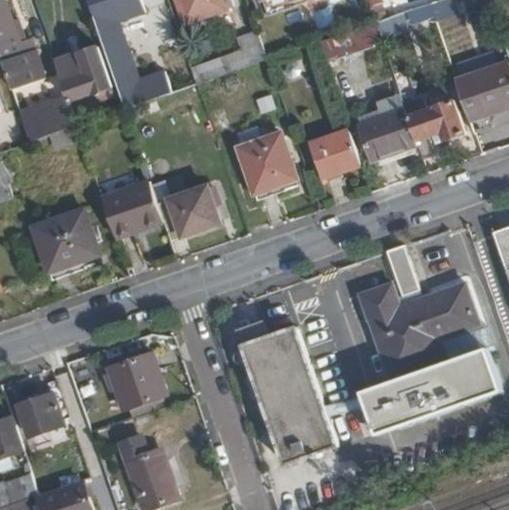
[(0,54),(12,88),(44,77),(34,48),(21,53),(3,0),(0,0),(0,54)]
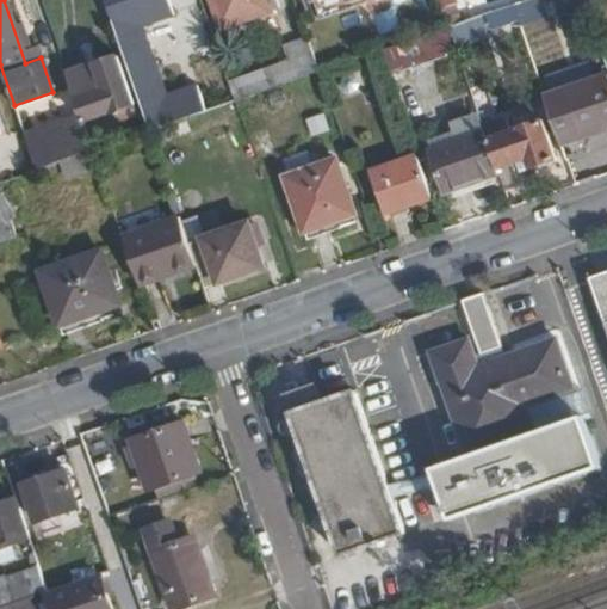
[(101,0),(144,127),(149,125),(162,121),(123,5),(129,4),(134,19),(166,10),(162,0),(101,0)]
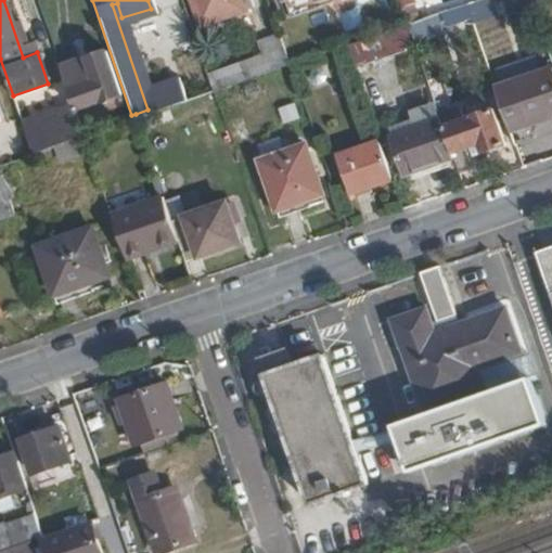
[(190,0),(197,20),(248,2),(247,0),(190,0)]
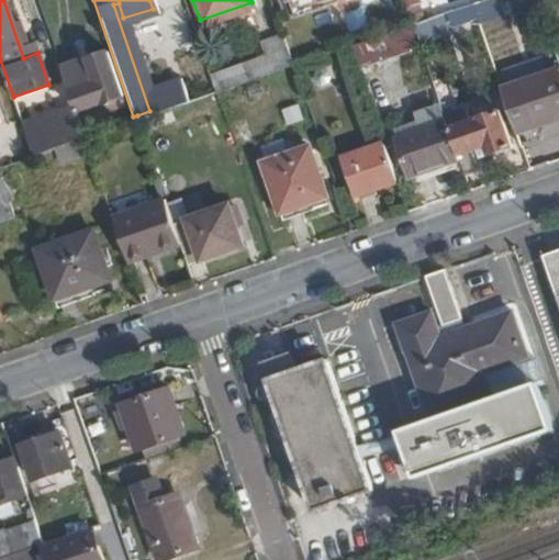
[(403,6),(409,22),(421,18),(415,1),(403,6)]
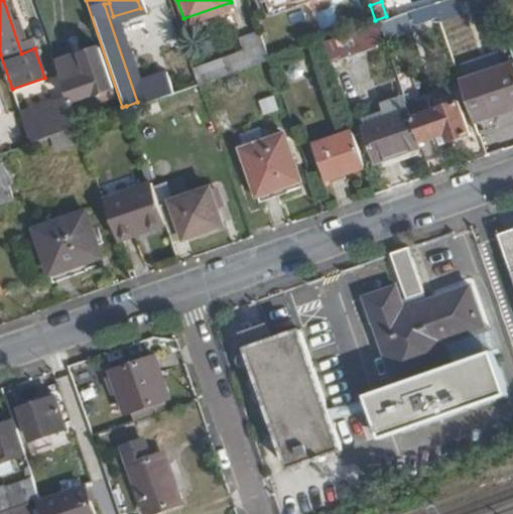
[(375,20),(379,31),(411,20),(407,9),(386,16),(375,20)]
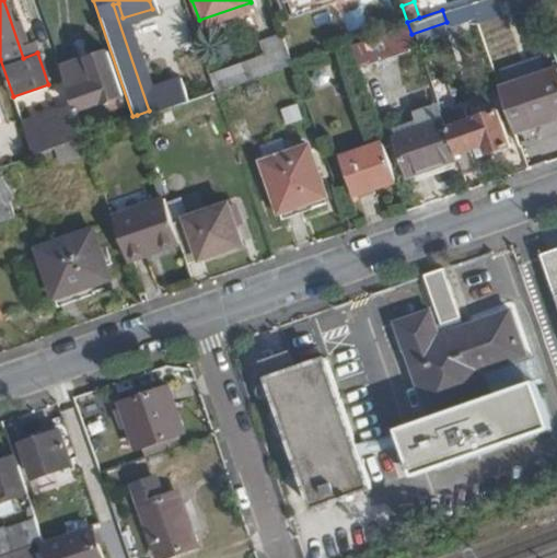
[(264,55),(205,73),(210,90),(289,64),(279,34),(259,41),(264,55)]
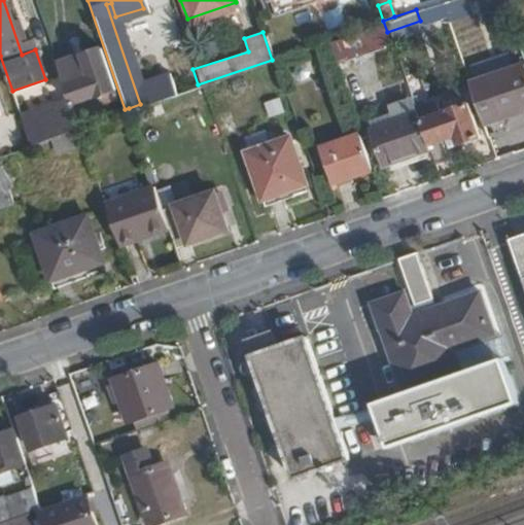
[(53,60),(66,97),(67,101),(110,86),(97,45),(53,60)]
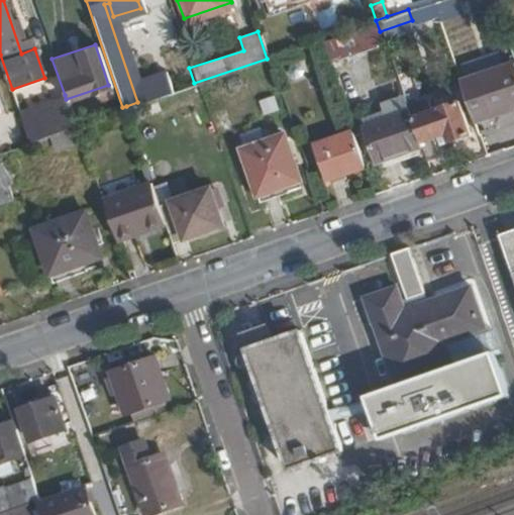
[(458,79),(472,119),(513,104),(513,63),(513,61),(513,60),(458,79)]
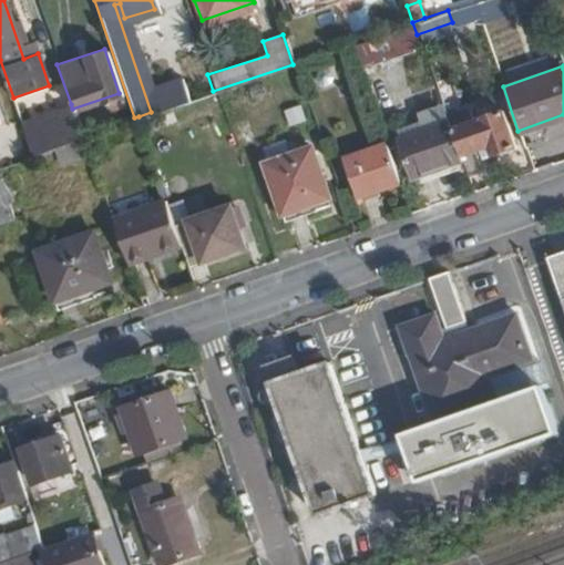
[(139,116),(144,133),(185,119),(180,102),(151,112),(139,116)]
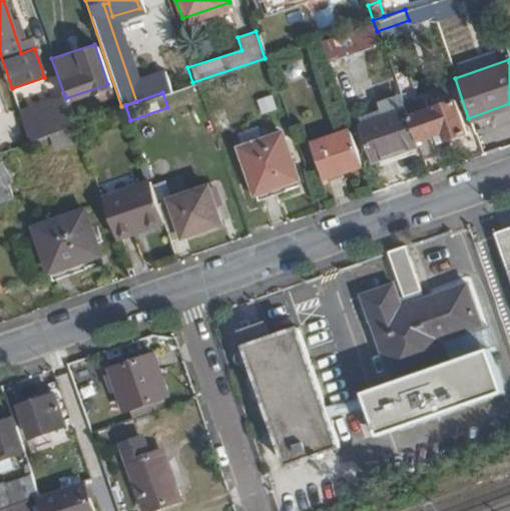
[(16,111),(26,140),(48,132),(74,123),(65,98),(64,94),(16,111)]
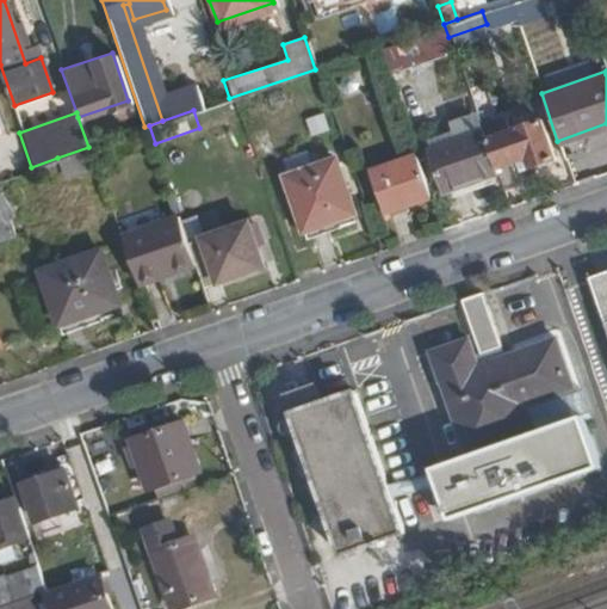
[(483,134),(494,165),(508,161),(526,155),(528,164),(551,155),(537,115),(483,134)]
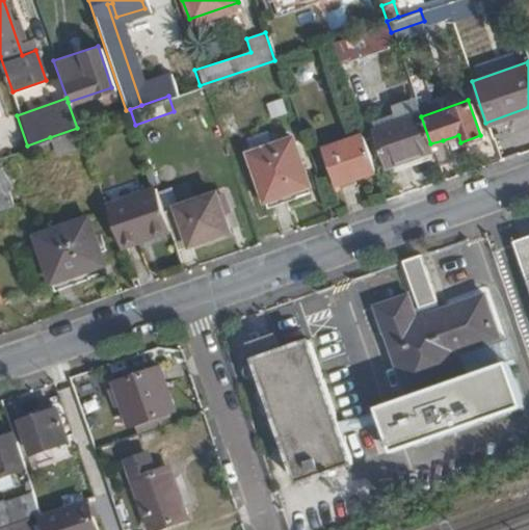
[(373,129),(387,163),(431,148),(430,143),(421,116),(419,112),(373,129)]
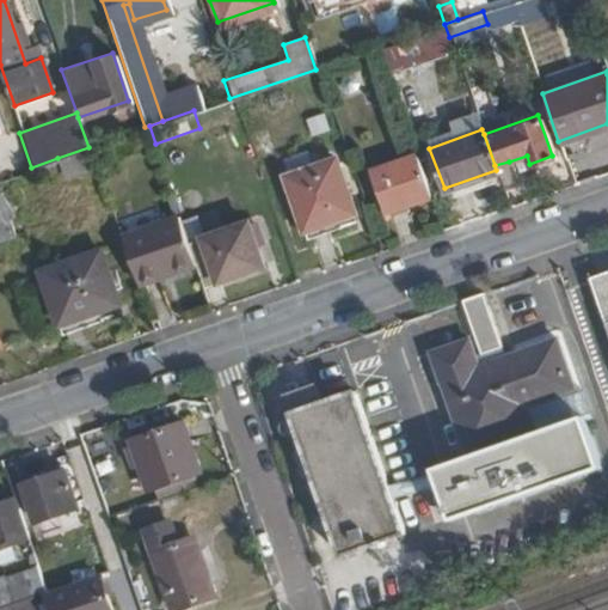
[(57,158),(62,171),(93,162),(88,147),(57,158)]
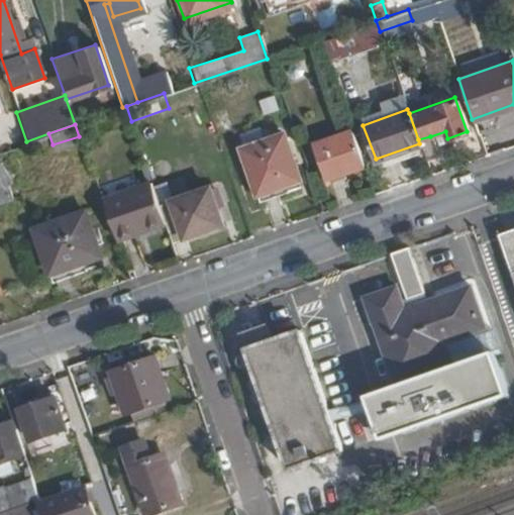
[(312,145),(323,177),(362,164),(350,131),(312,145)]
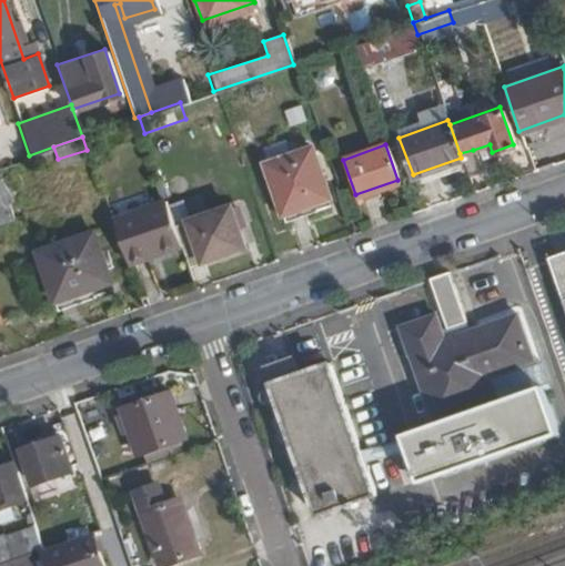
[(269,161),(285,209),(328,194),(311,147),(269,161)]
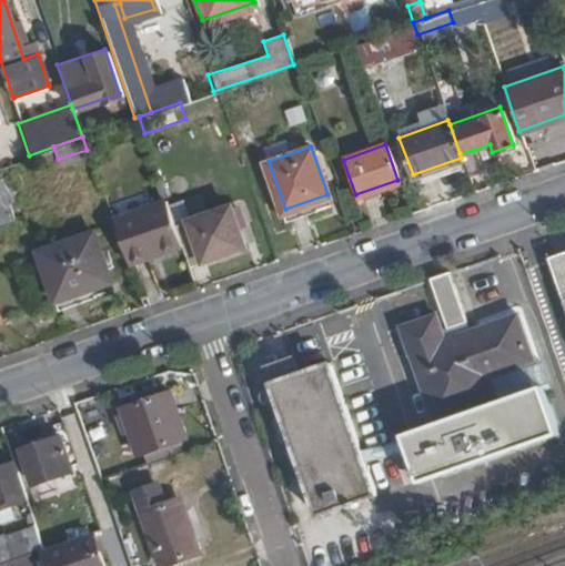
[(461,158),(465,171),(478,167),(473,150),(460,153),(461,158)]
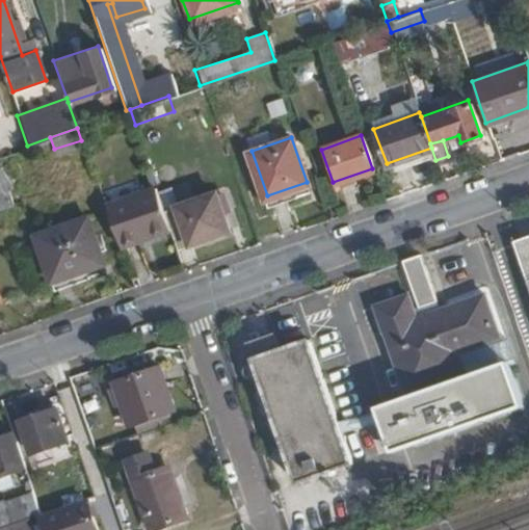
[(0,204),(9,201),(0,173),(0,204)]
